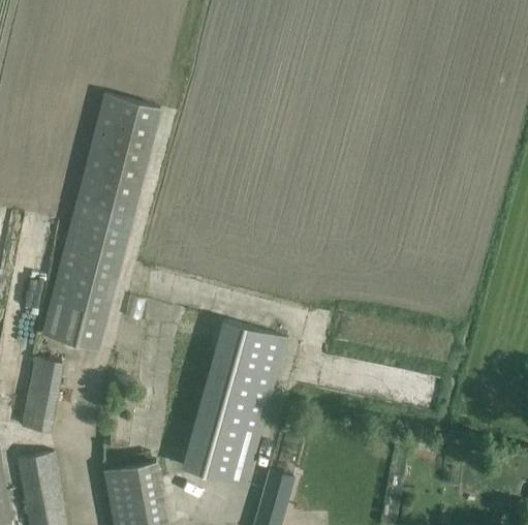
[(99,350),(135,208),(79,193),(41,336),(99,350)]
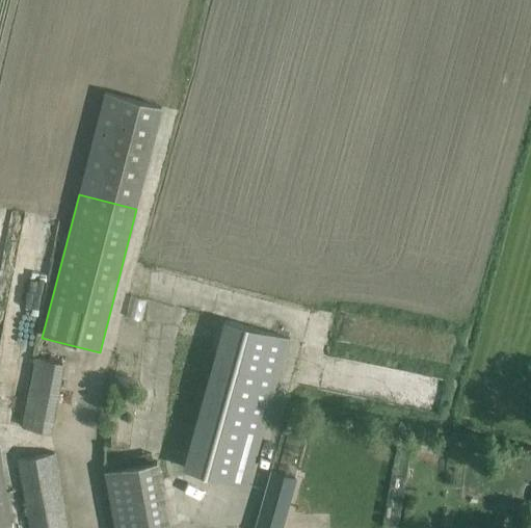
[(223,324),(182,473),(245,491),(287,342),(223,324)]
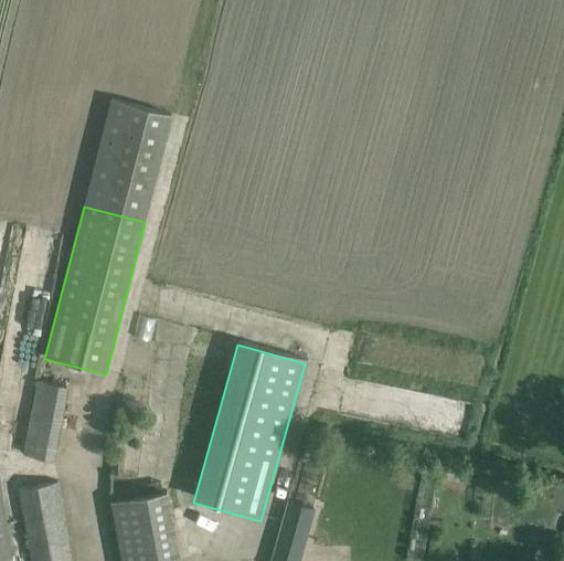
[(28,427),(22,457),(51,463),(56,433),(28,427)]
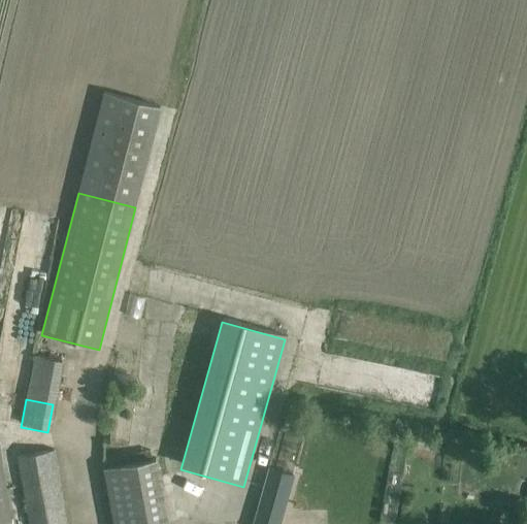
[(408,429),(396,427),(393,446),(405,448),(408,429)]
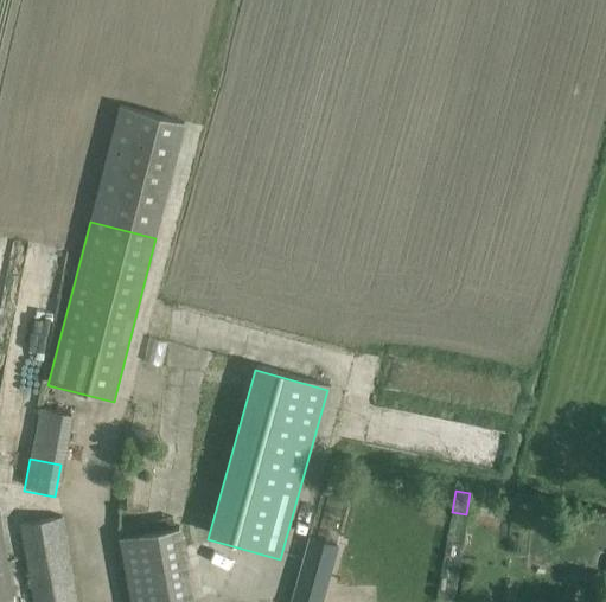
[(321,493),(291,601),(323,601),(338,550),(320,545),(333,495),(321,493)]
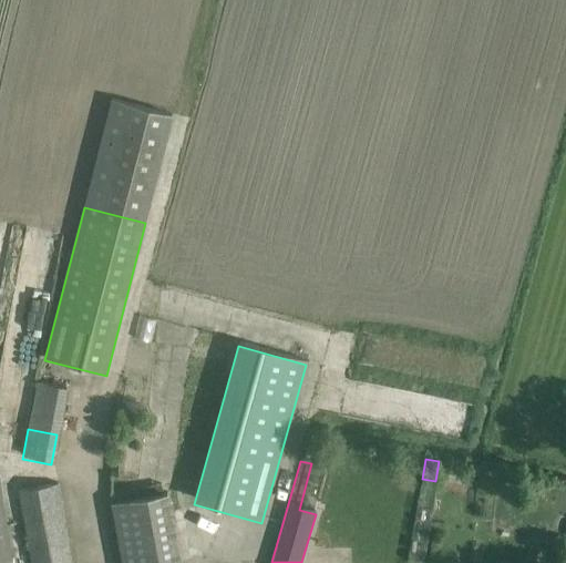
[(71,562),(59,488),(19,494),(29,562),(11,562),(0,490),(0,562),(71,562)]
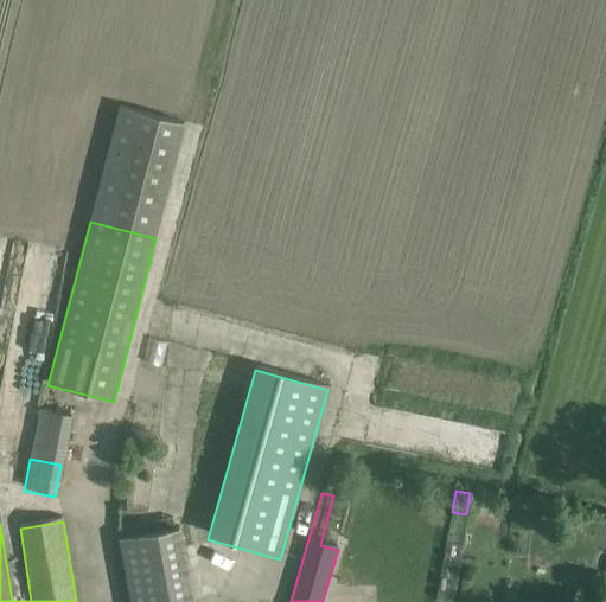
[(191,601),(178,531),(120,542),(131,601),(191,601)]
